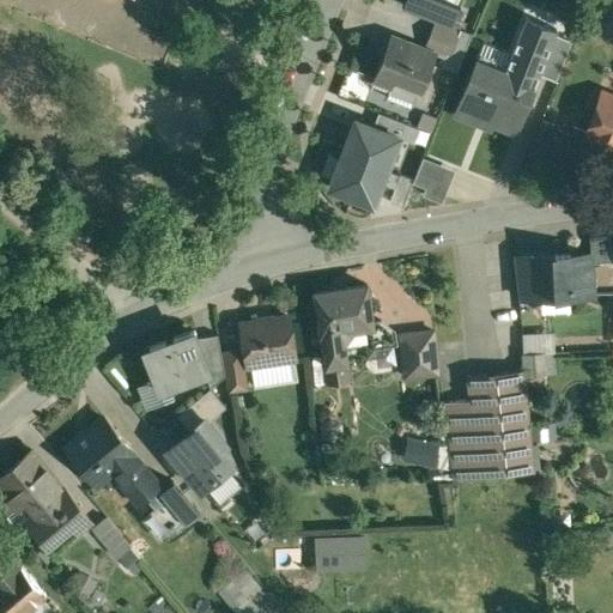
[(402,0),(402,4),(451,24),(460,4),(449,0),(402,0)]
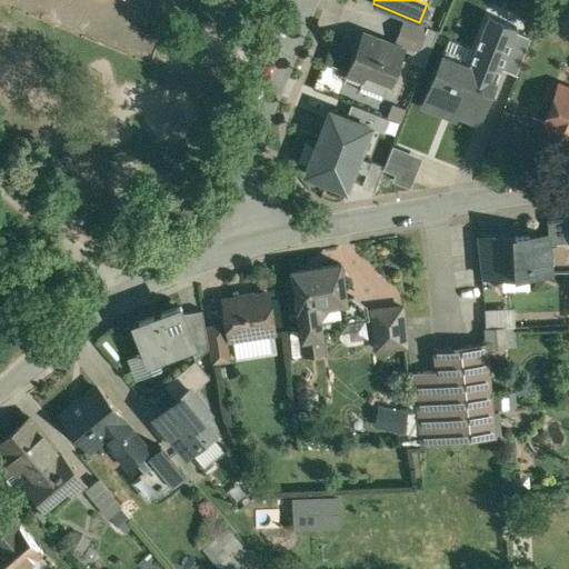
[(483,27),(471,57),(499,67),(495,79),(496,79),(500,68),(515,31),(516,26),(506,22),(501,33),(483,27)]
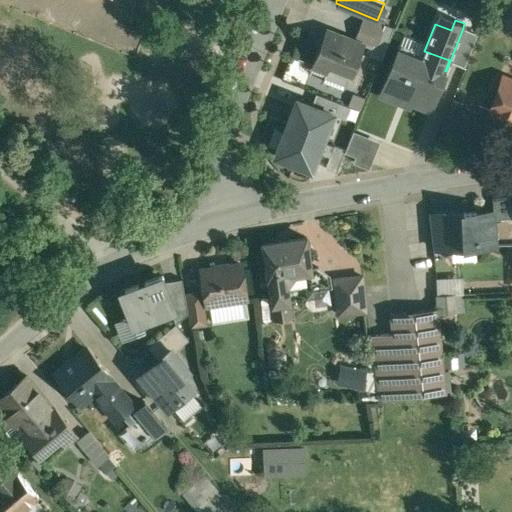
[(383,30),(362,21),(356,35),(378,43),(383,30)]
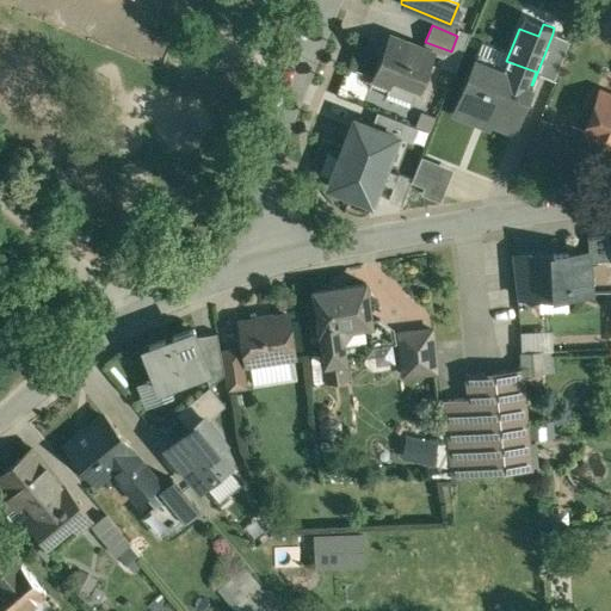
[(553,34),(537,73),(554,80),(569,39),(553,34)]
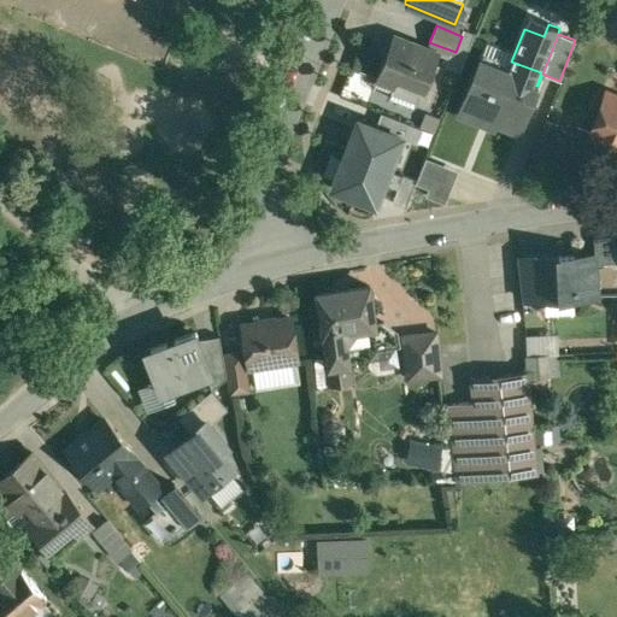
[(438,53),(393,35),(374,82),(393,90),(398,80),(423,90),(438,53)]
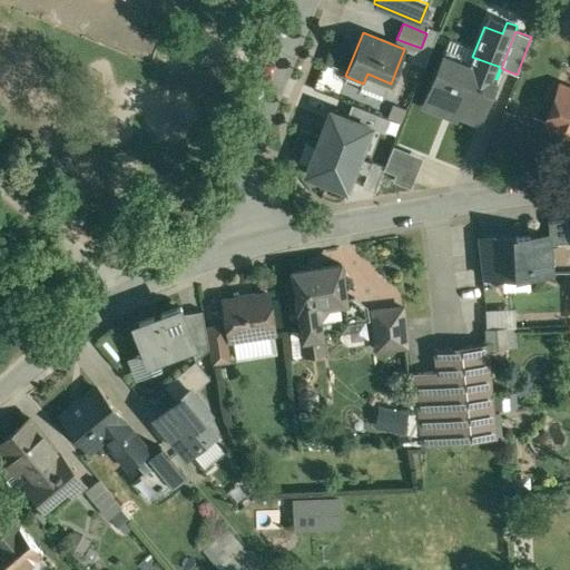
[(469,66),(443,56),(423,105),(445,114),(446,109),(479,123),(495,79),(500,67),(472,57),(469,66)]
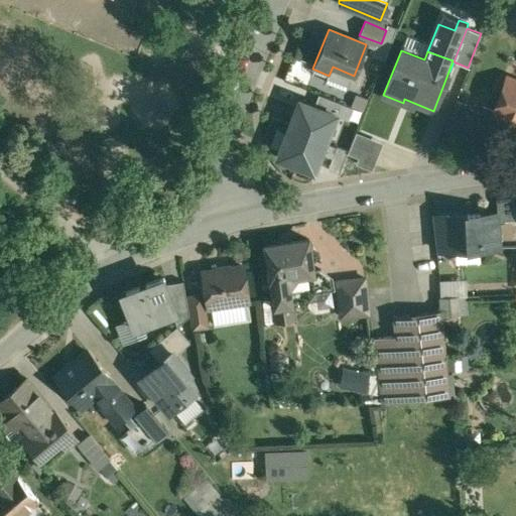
[(515,83),(507,80),(494,115),(502,119),(502,120),(503,121),(504,119),(515,123),(515,125),(515,83)]
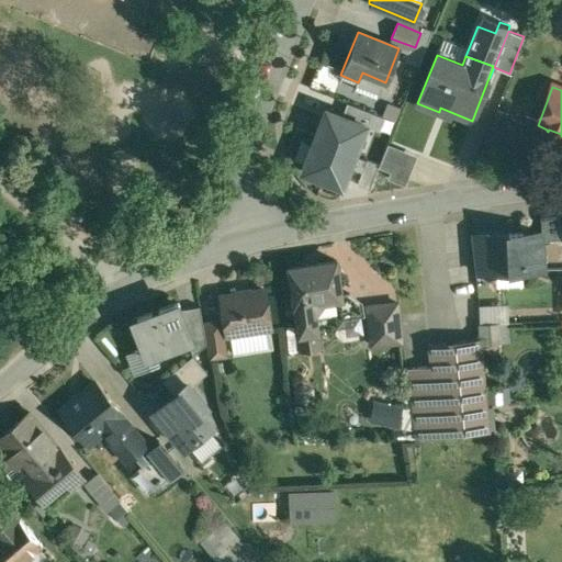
[(343,115),(325,109),(313,141),(315,142),(303,172),(341,187),(349,167),(362,172),(367,160),(351,155),(363,125),(379,131),(384,116),(347,103),(343,115)]
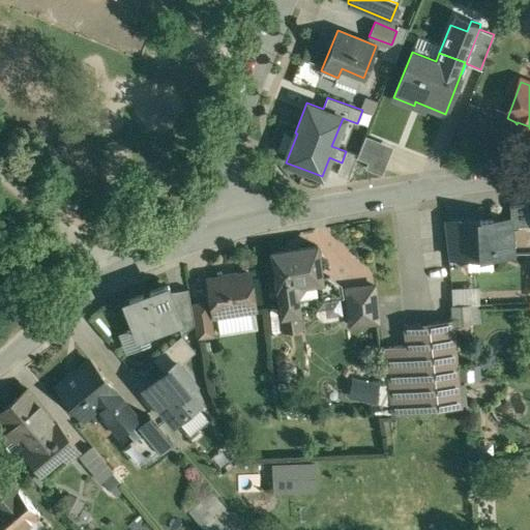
[(495,116),(469,107),(459,133),(484,143),(495,116)]
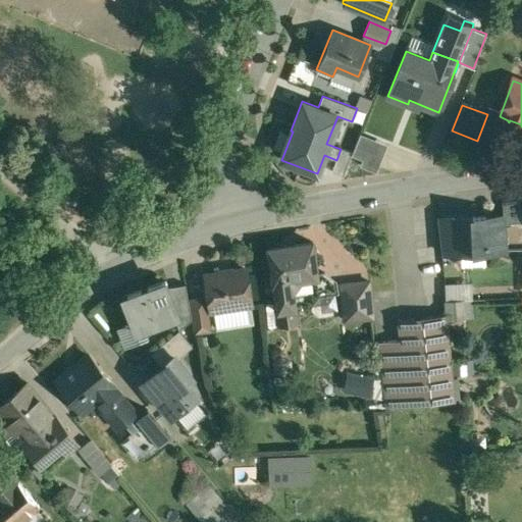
[(387,144),(360,134),(352,155),(363,159),(360,165),(376,171),(387,144)]
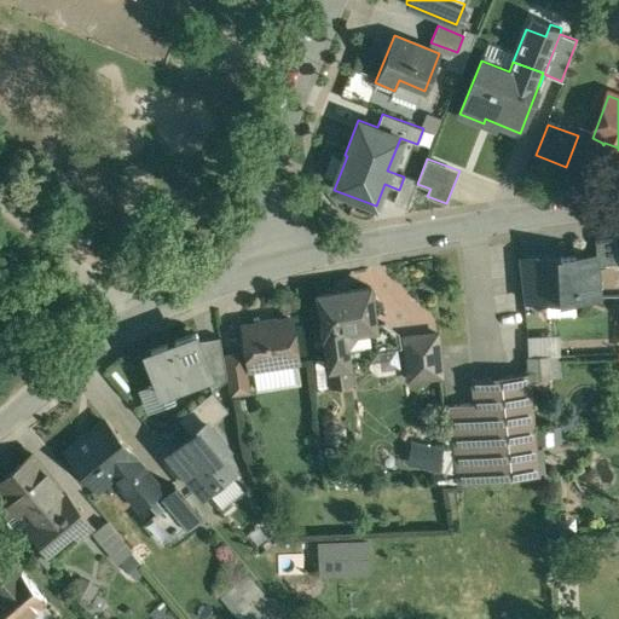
[(393,203),(406,209),(417,181),(404,177),(399,190),(393,203)]
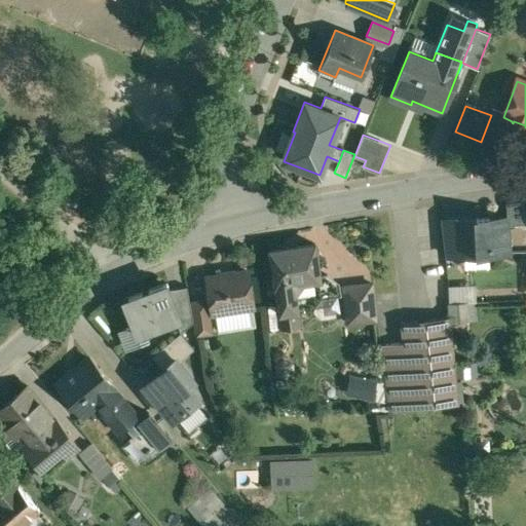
[(523,200),(508,201),(509,217),(509,225),(524,224),(523,200)]
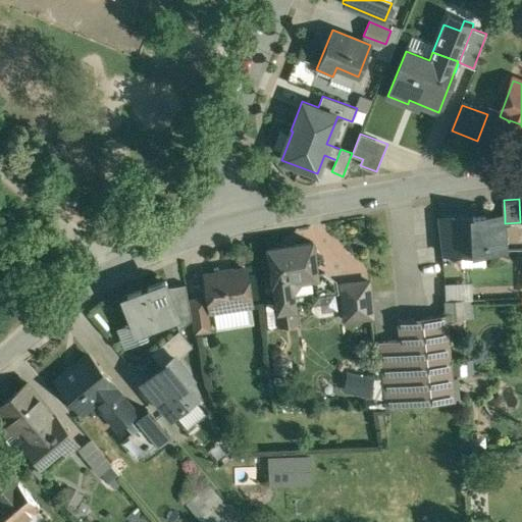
[(505,215),(439,218),(441,253),(506,249),(505,223),(505,215)]
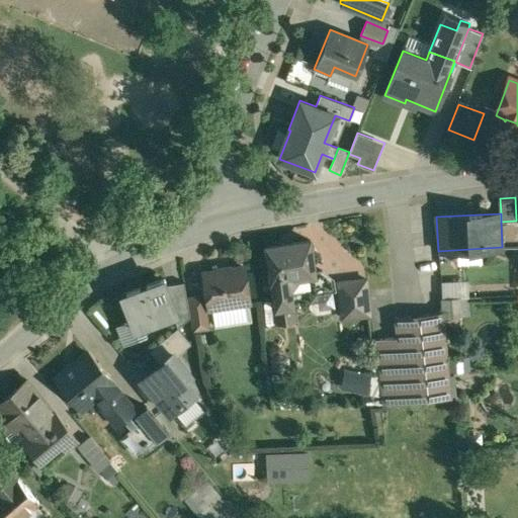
[(312,240),(295,242),(282,244),(282,245),(267,247),(272,281),(273,281),(275,292),(291,289),(293,306),(294,306),(310,304),(318,291),(337,289),(335,278),(324,270),(317,271),(312,240)]
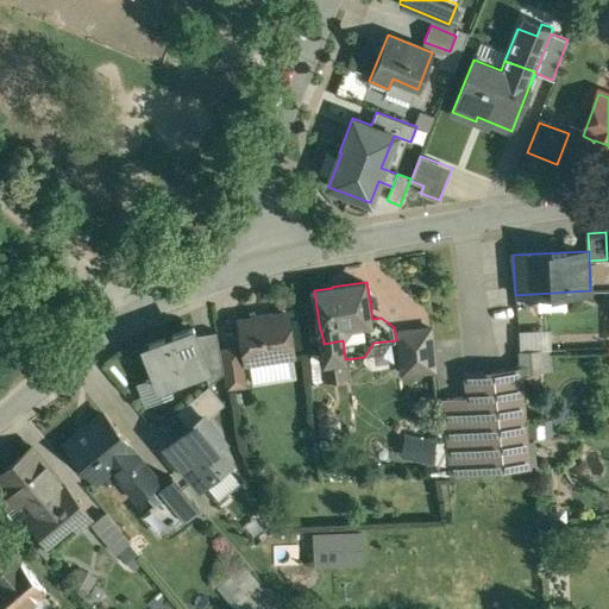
[(272,312),(257,314),(258,318),(243,320),(249,362),(294,356),(288,313),(272,315),(272,312)]
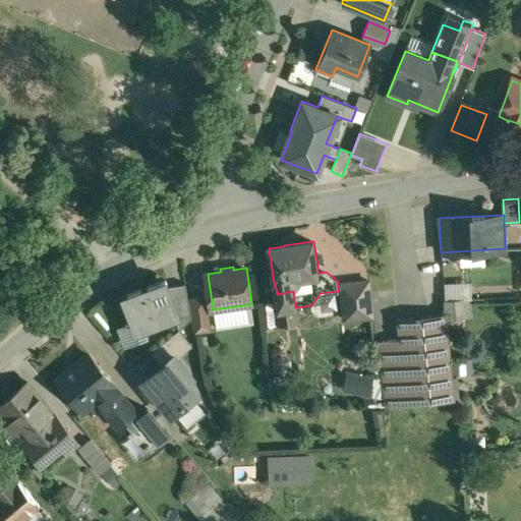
[(369,281),(342,283),(346,320),(373,316),(369,281)]
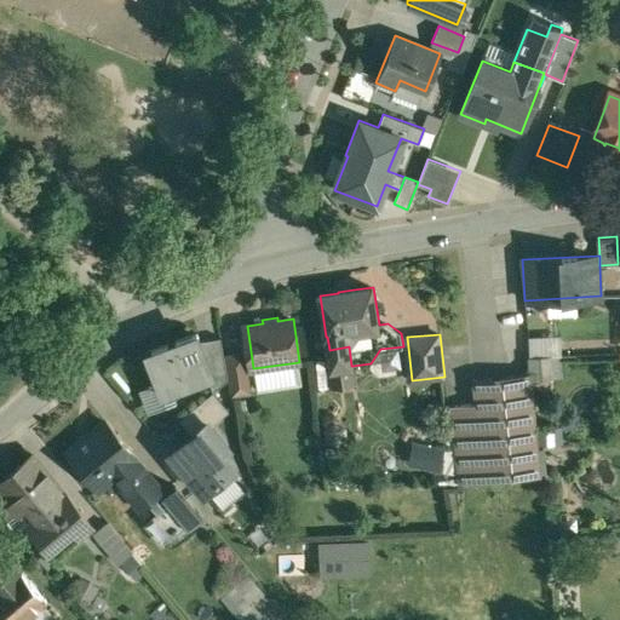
[(196,336),(147,355),(164,400),(213,380),(196,336)]
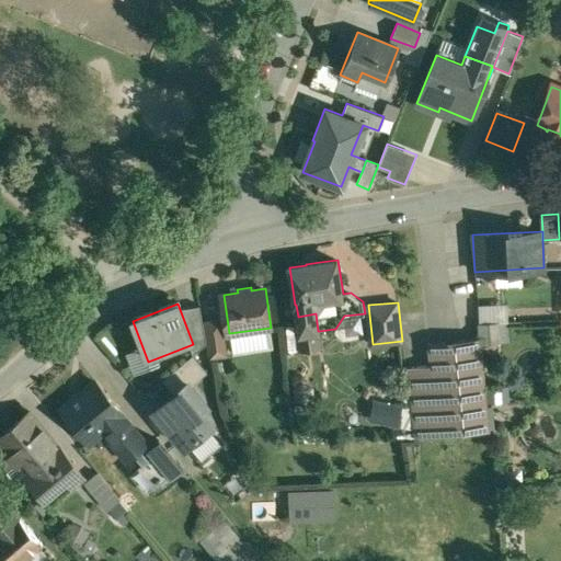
[(480,306),(482,323),(507,321),(506,304),(480,306)]
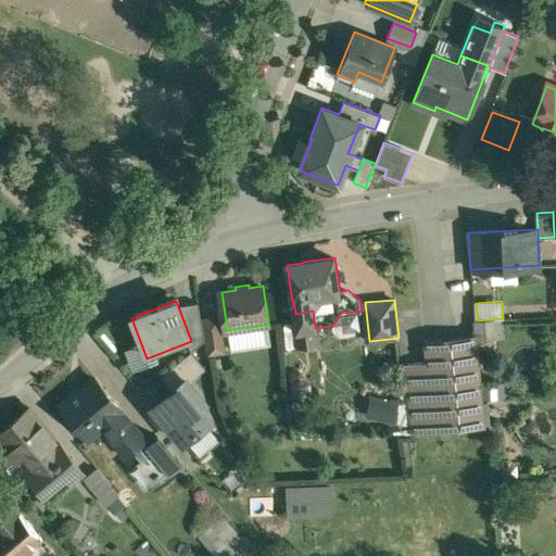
[(313,311),(295,314),(300,345),(299,345),(300,346),(318,343),(316,328),(315,328),(313,311)]
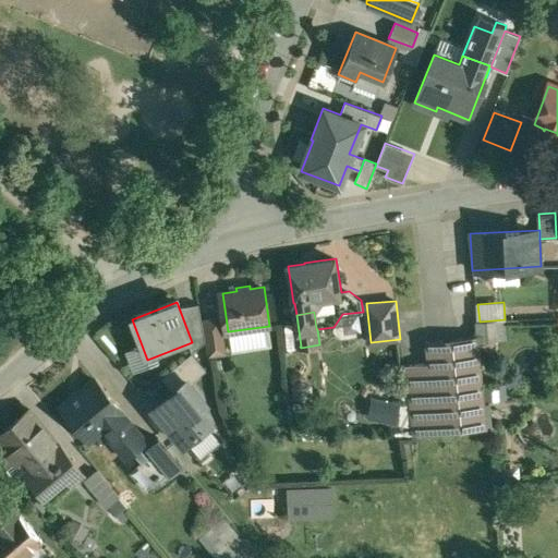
[(221,318),(205,322),(210,355),(227,353),(221,318)]
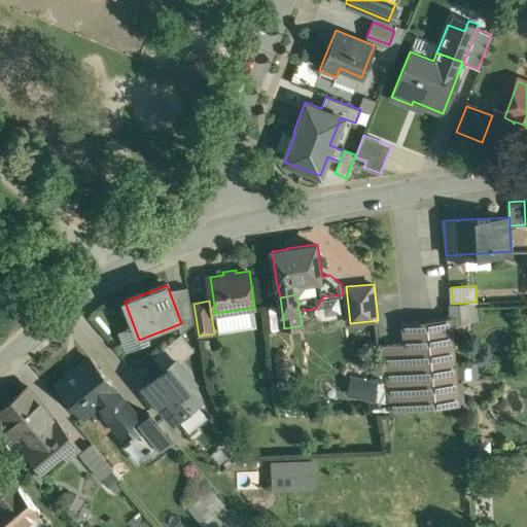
[(477,302),(453,304),(454,322),(478,320),(477,302)]
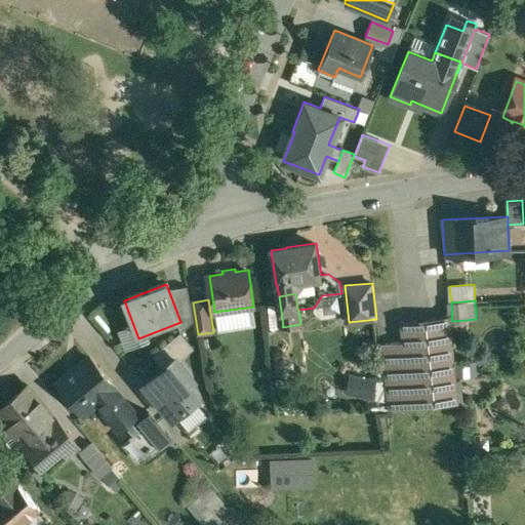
[(450,317),(402,322),(404,342),(384,345),(391,410),(458,403),(450,317)]
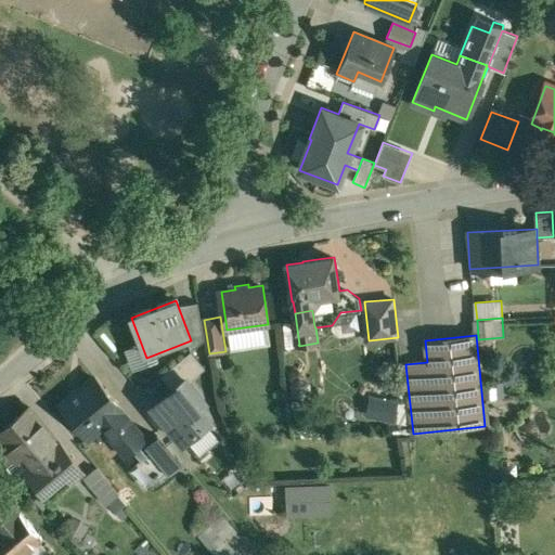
[(164,377),(173,389),(183,382),(186,386),(204,371),(190,355),(164,377)]
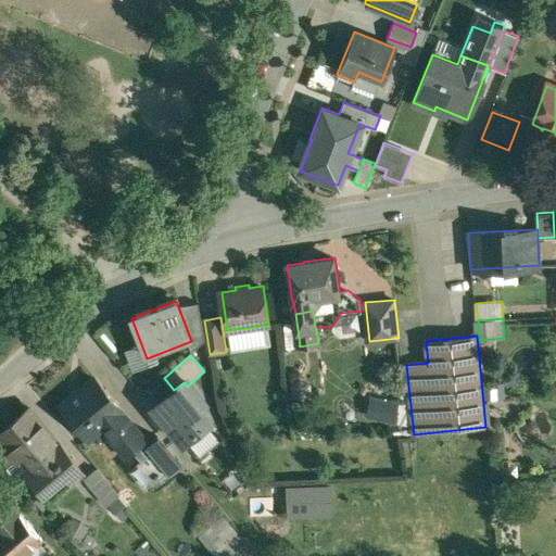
[(144,439),(122,412),(123,411),(97,379),(63,406),(89,438),(104,426),(121,445),(137,432),(142,441),(144,439)]
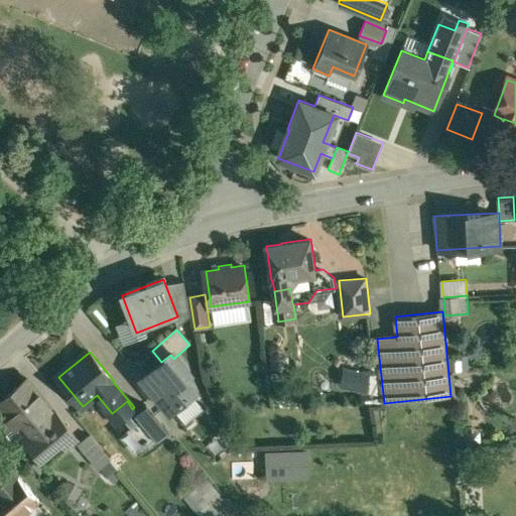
[(141,378),(172,414),(189,400),(181,389),(191,380),(173,359),(170,355),(161,362),(141,378)]
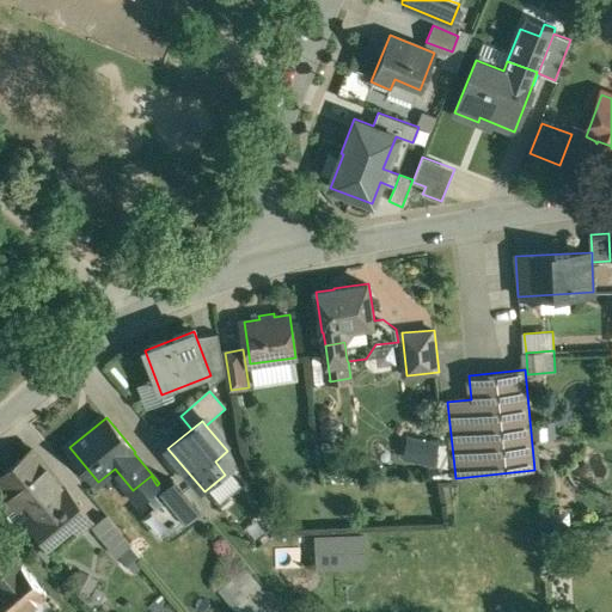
[(409,436),(407,461),(440,466),(442,440),(409,436)]
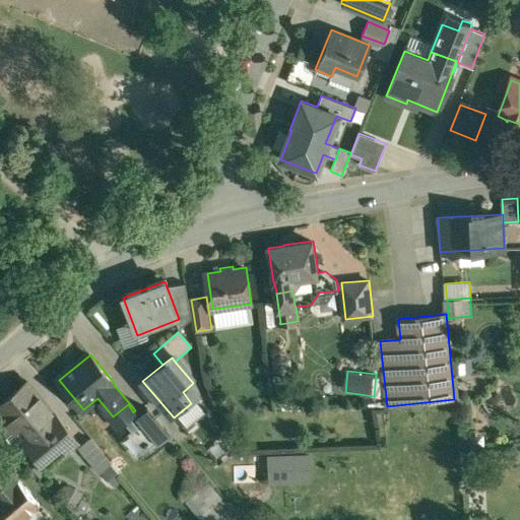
[(28,382),(0,404),(0,411),(15,432),(22,426),(29,434),(54,413),(28,382)]
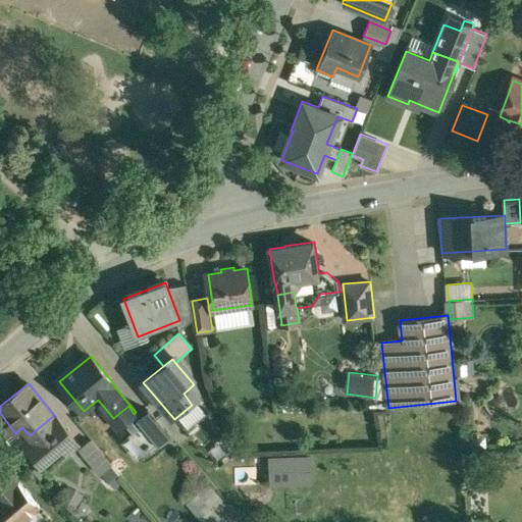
[(165,430),(149,410),(138,419),(144,427),(153,438),(154,439),(165,430)]
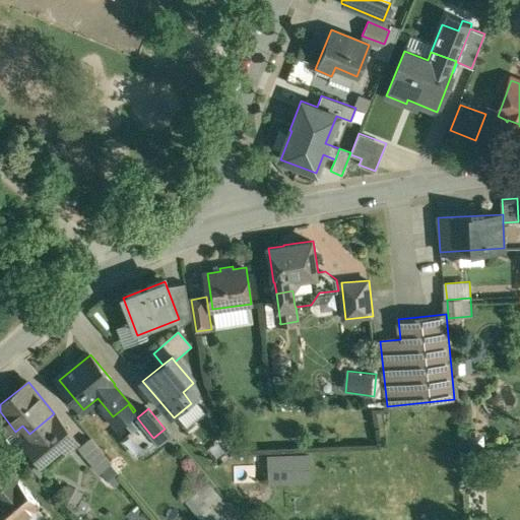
[(76,441),(54,413),(29,434),(22,440),(42,463),(61,447),(65,451),(76,441)]
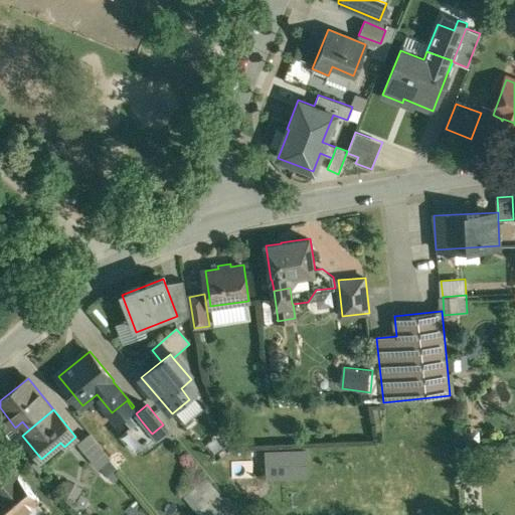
[(151,433),(142,421),(124,437),(133,448),(151,433)]
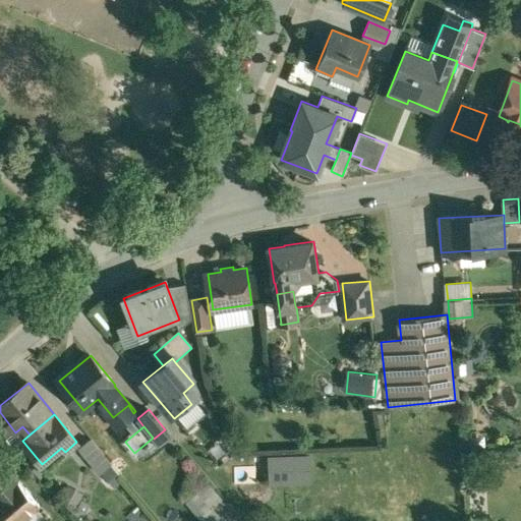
[(113,464),(93,440),(80,450),(101,474),(113,464)]
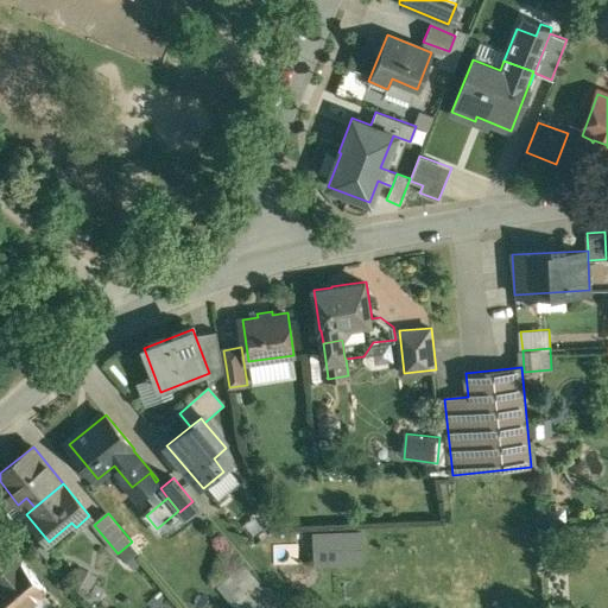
[(360,532),(311,533),(314,568),(362,565),(360,532)]
